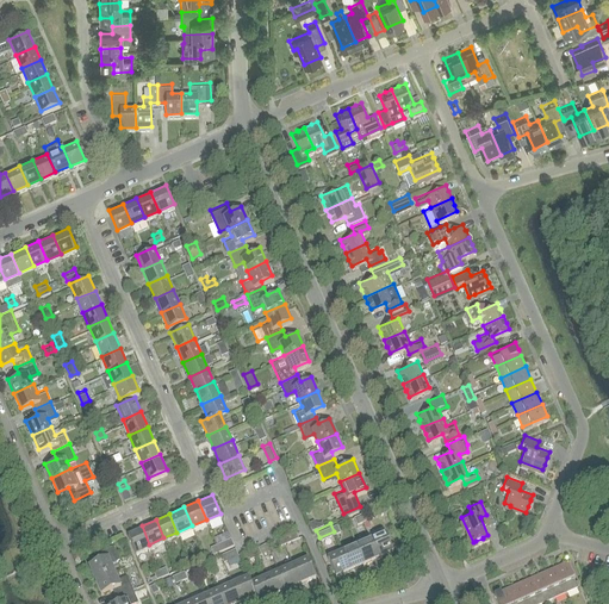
[(392,547),(384,528),(381,523),(367,529),(370,535),(378,554),(392,547)]
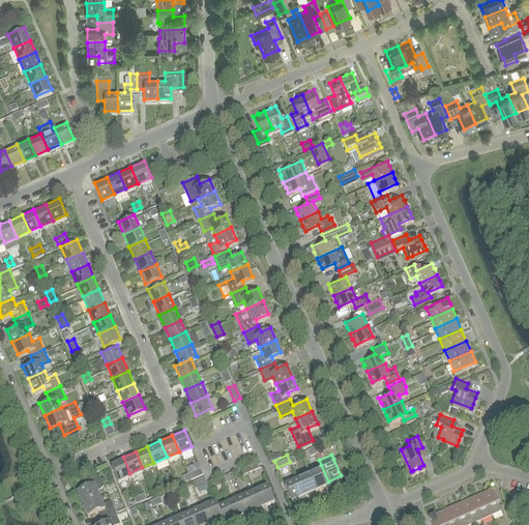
[(110,462),(117,478),(129,473),(123,457),(110,462)]
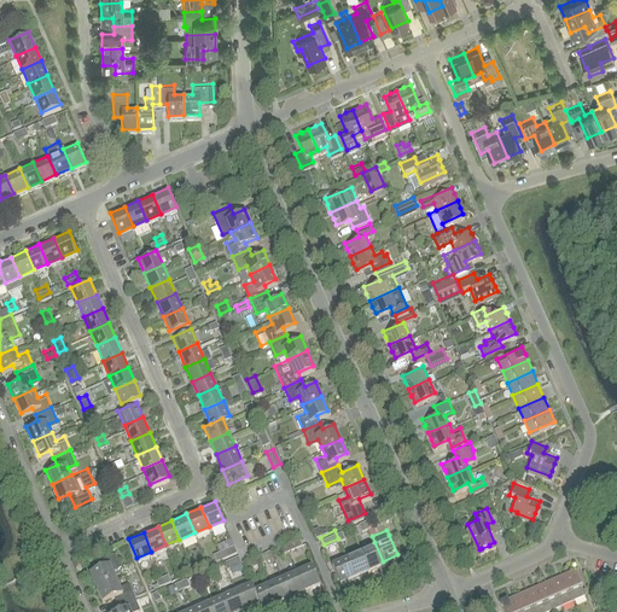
[(298,534),(284,541),(286,548),(302,541),(298,534)]
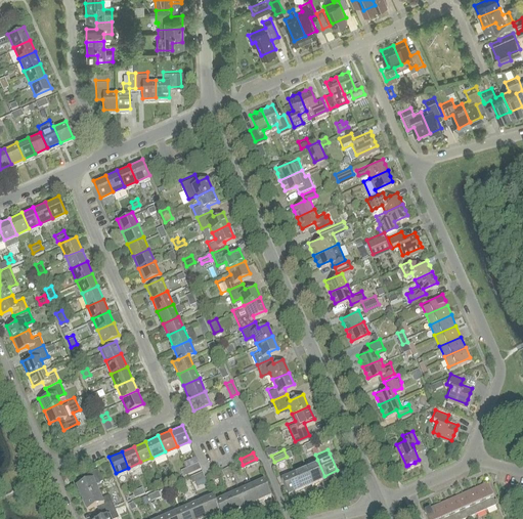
[(198,459),(185,465),(187,471),(201,465),(198,459)]
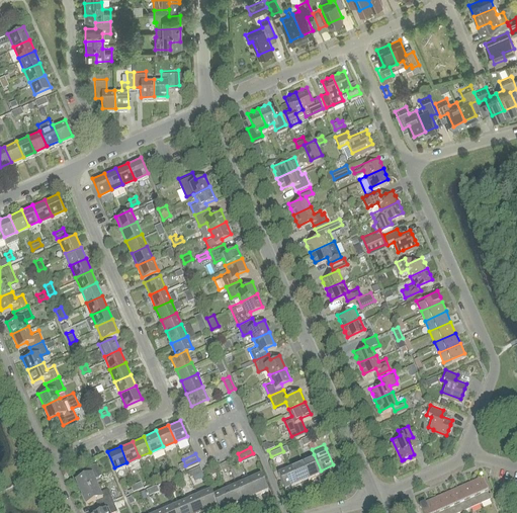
[(309,476),(321,471),(314,454),(302,459),(309,476)]
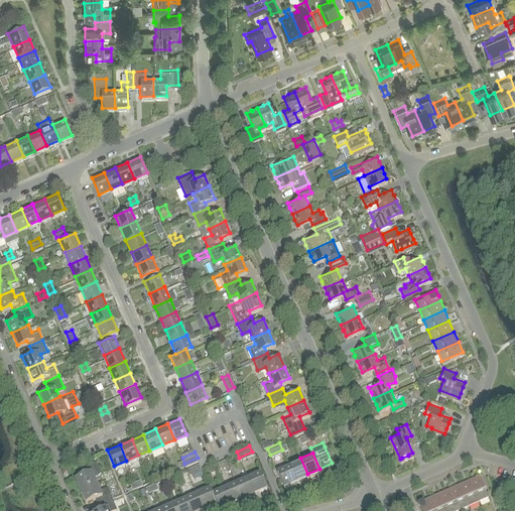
[(300,458),(288,463),(295,479),(307,474),(300,458)]
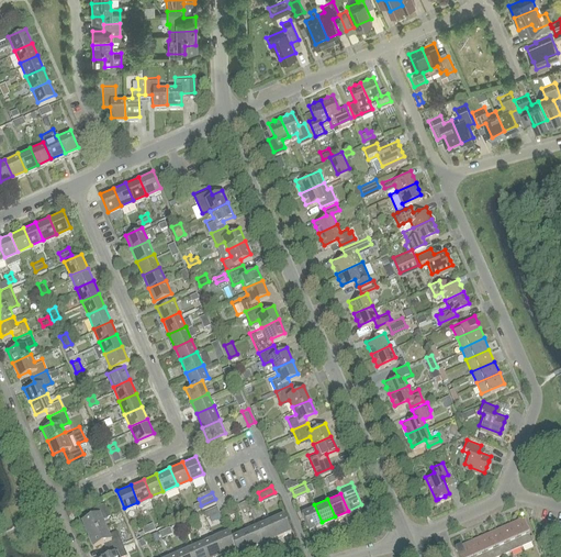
[(81,517),(87,531),(105,523),(102,515),(109,512),(103,500),(89,507),(91,512),(81,517)]
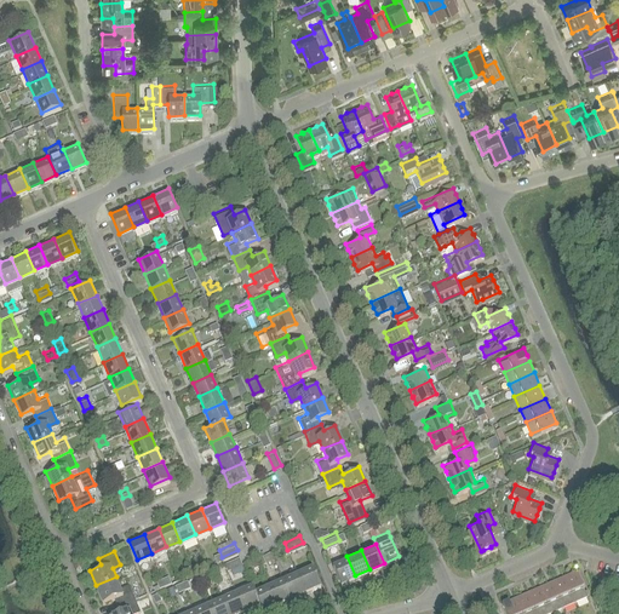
[(239,554),(223,561),(227,568),(241,561),(239,554)]
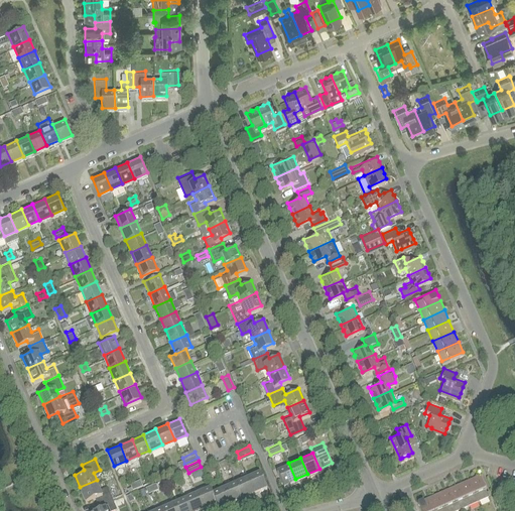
[(283,484),(295,479),(288,463),(276,468),(283,484)]
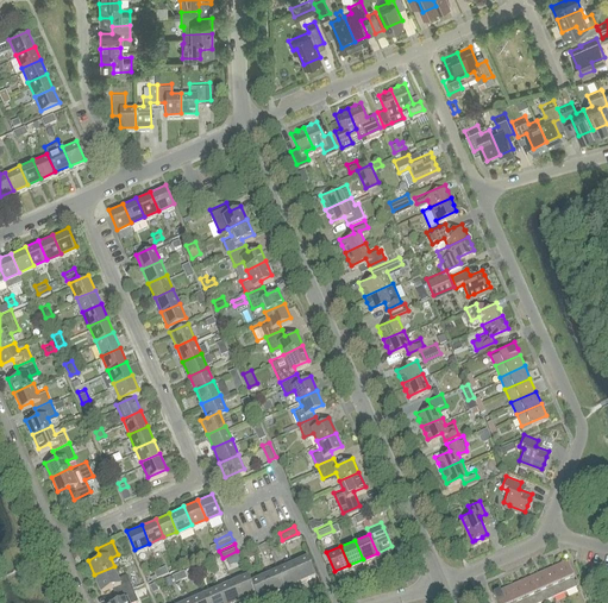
[(195,557),(193,550),(186,552),(189,559),(195,557)]
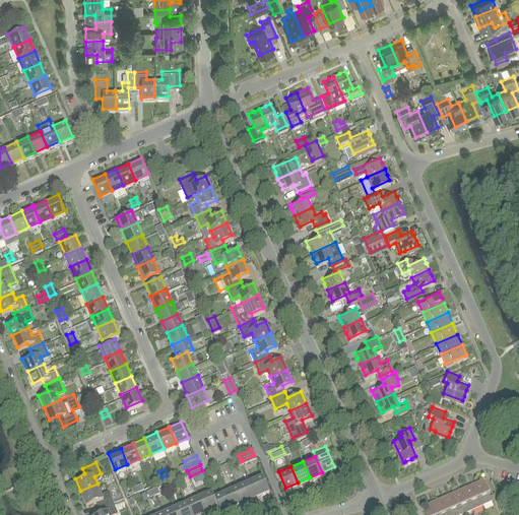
[(261,472),(249,478),(256,494),(268,489),(261,472)]
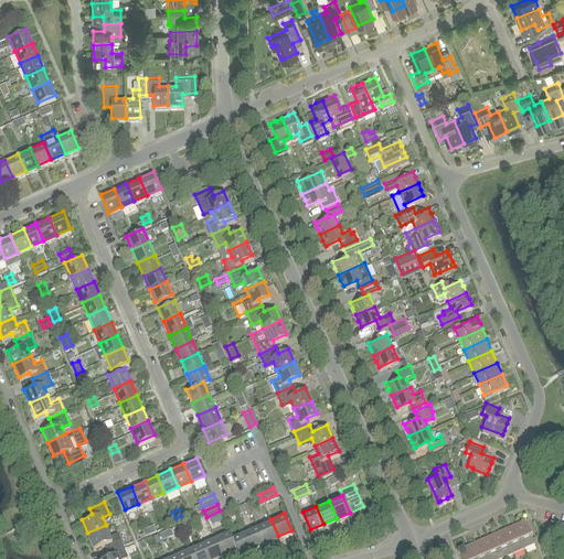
[(265,541),(278,536),(270,519),(268,514),(262,516),(264,522),(257,525),(265,541)]
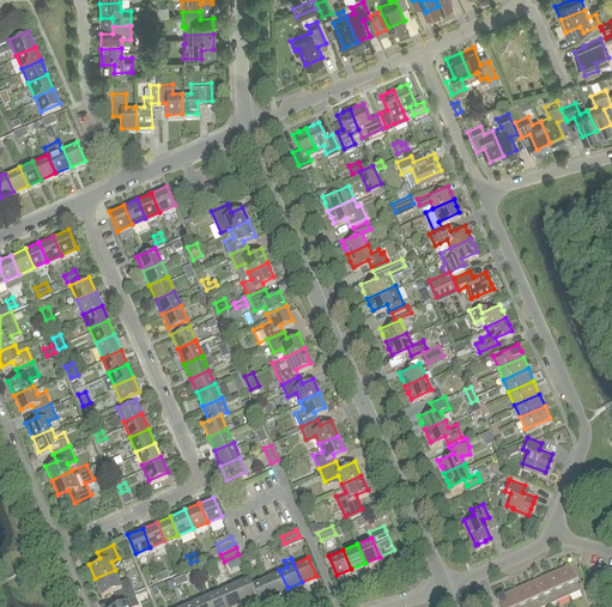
[(556,566),(567,592),(580,586),(569,560),(556,566)]
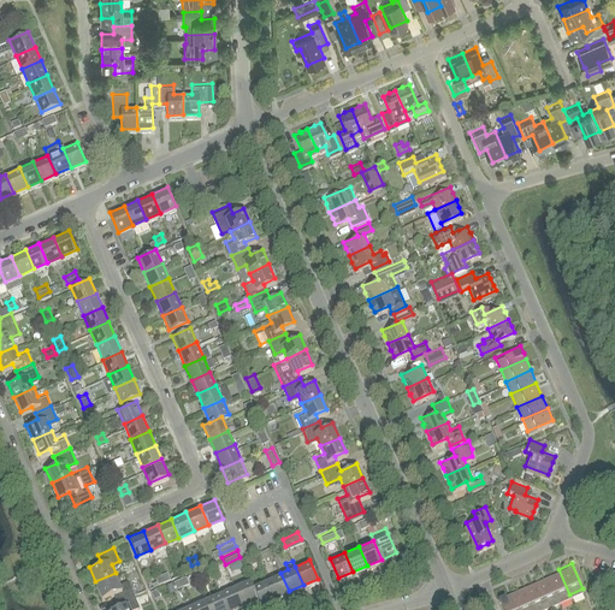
[(557,600),(569,594),(559,569),(545,575),(557,600)]
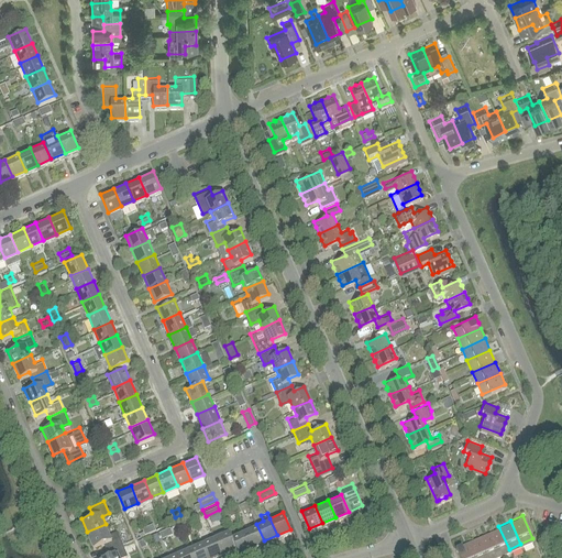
[(103,540),(106,547),(121,540),(116,528),(109,531),(106,524),(87,532),(92,545),(103,540)]
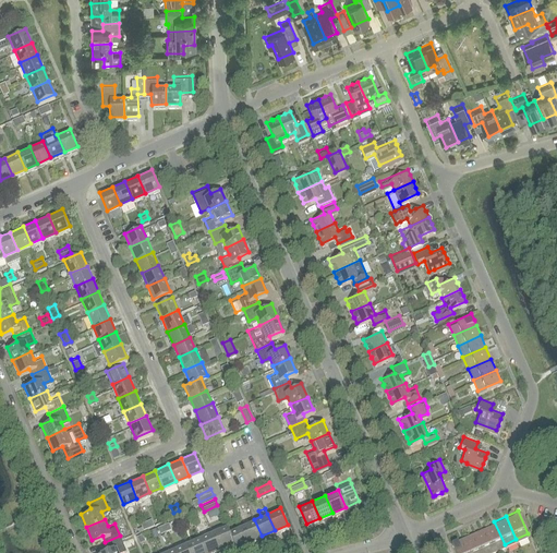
[(170,526),(168,519),(161,521),(165,528),(170,526)]
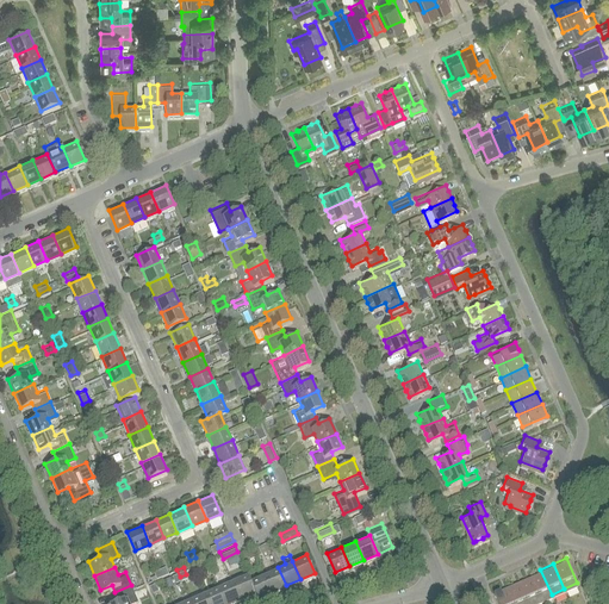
[(278,567),(263,573),(272,591),(286,585),(278,567)]
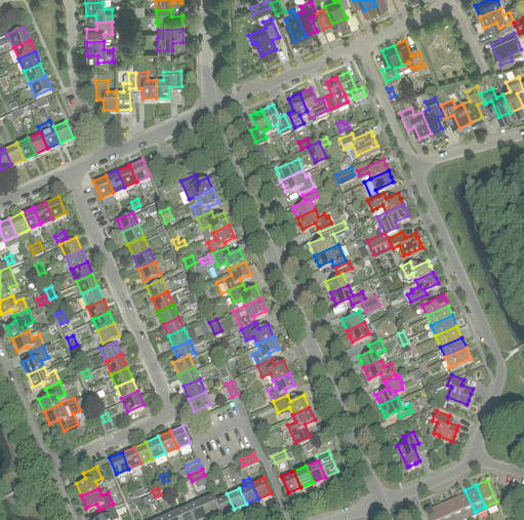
[(465,516),(475,512),(465,490),(455,494),(465,516)]
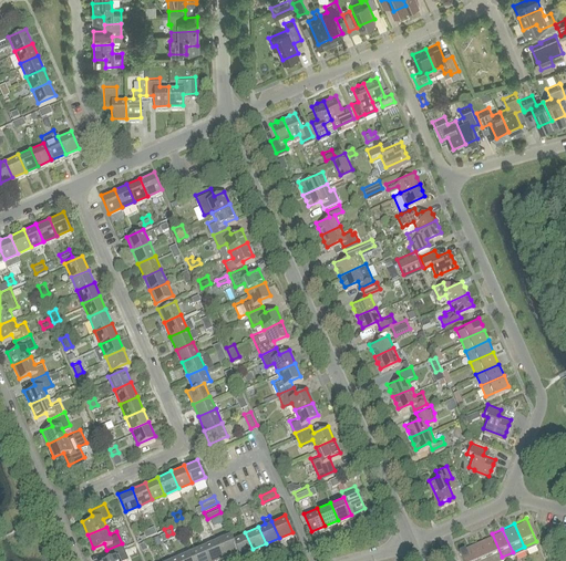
[(229,531),(216,538),(224,554),(237,549),(232,538),(229,531)]
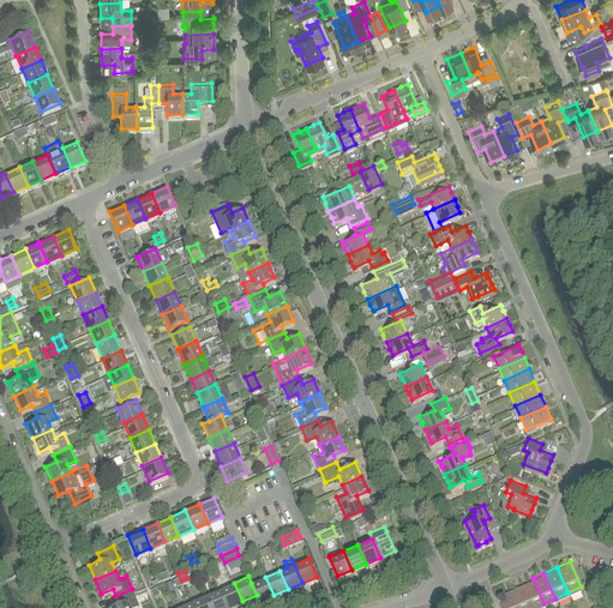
[(259,602),(274,595),(265,577),(251,583),(257,595),(259,602)]
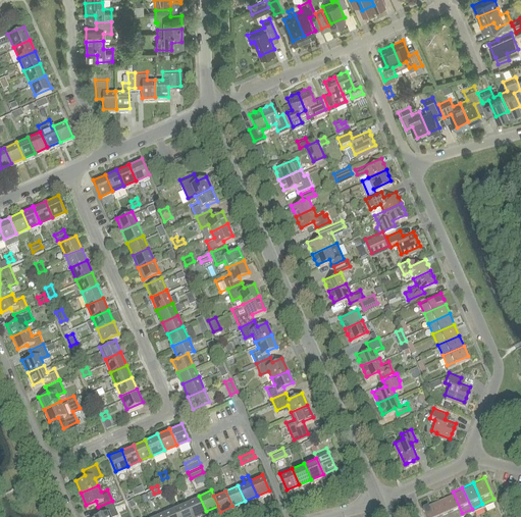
[(453,492),(441,496),(451,516),(452,516),(462,513),(453,492)]
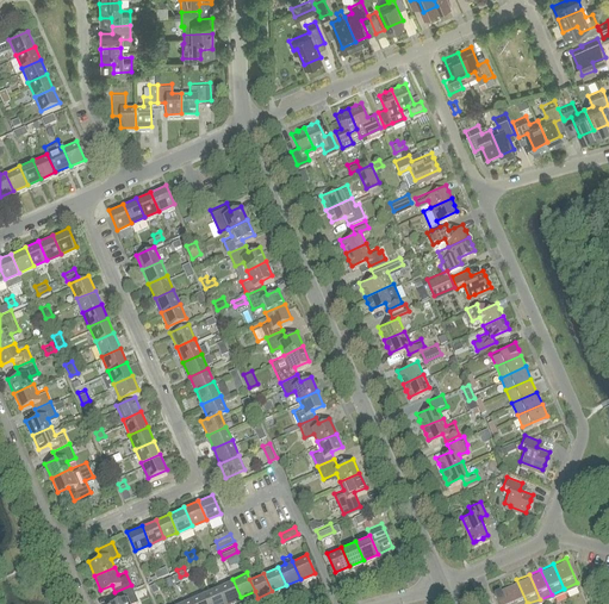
[(159,587),(155,579),(149,583),(153,590),(159,587)]
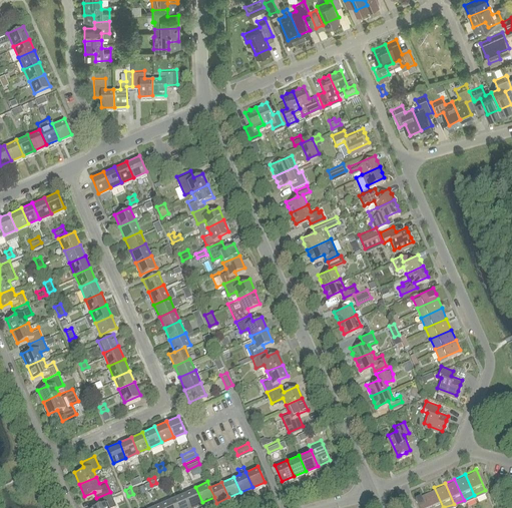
[(190,507),(202,502),(195,487),(183,492),(190,507)]
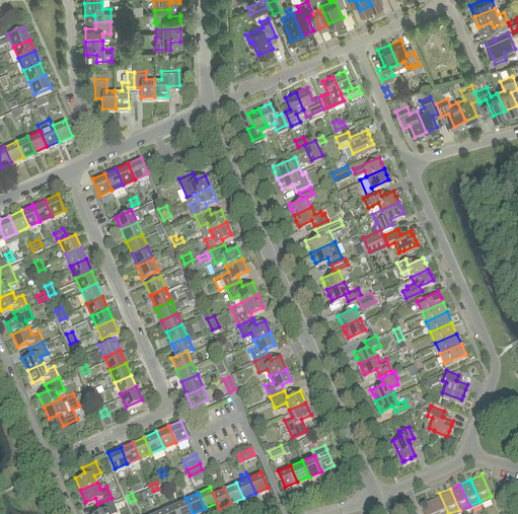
[(436,513),(448,513),(439,493),(430,498),(436,513)]
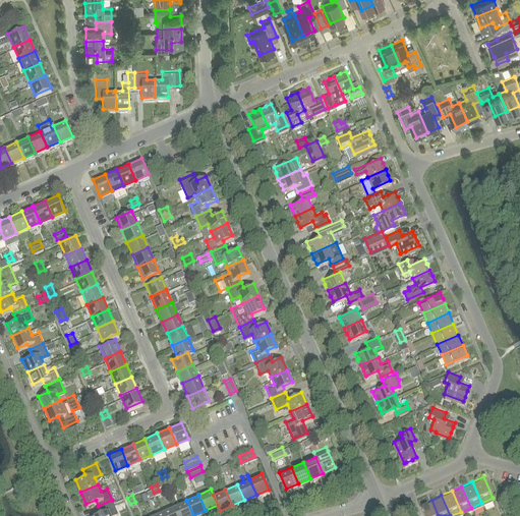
[(91,515),(111,515),(110,514),(117,511),(112,500),(98,506),(101,511),(91,515)]
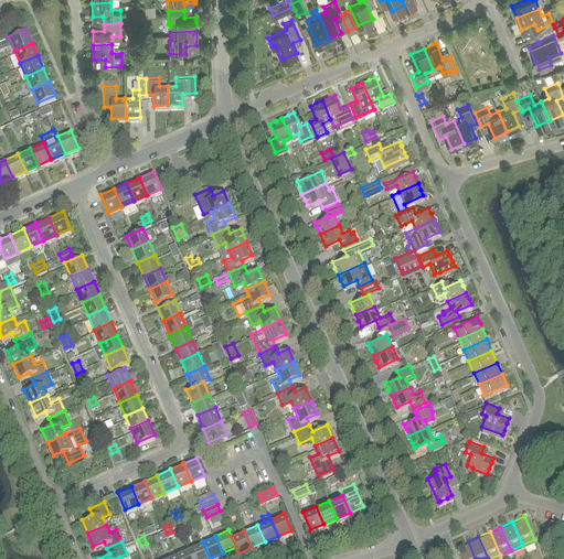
[(202,541),(188,547),(193,558),(208,558),(210,558),(202,541)]
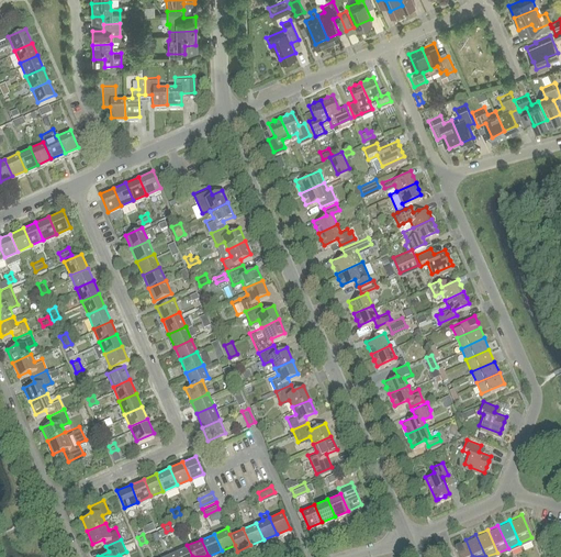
[(453,544),(459,556),(472,556),(466,539),(460,542),(460,541),(453,544)]
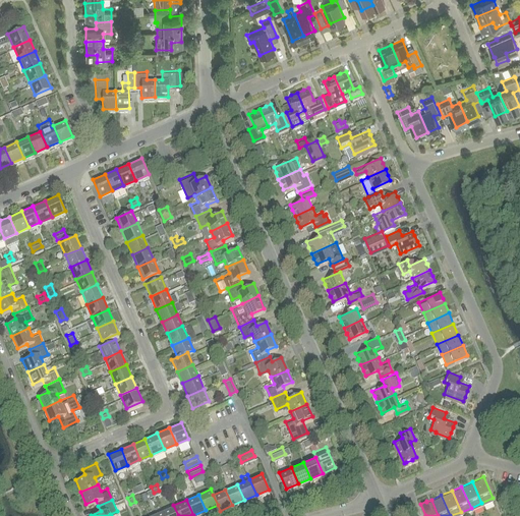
[(163,515),(178,515),(173,505),(162,511),(163,515)]
